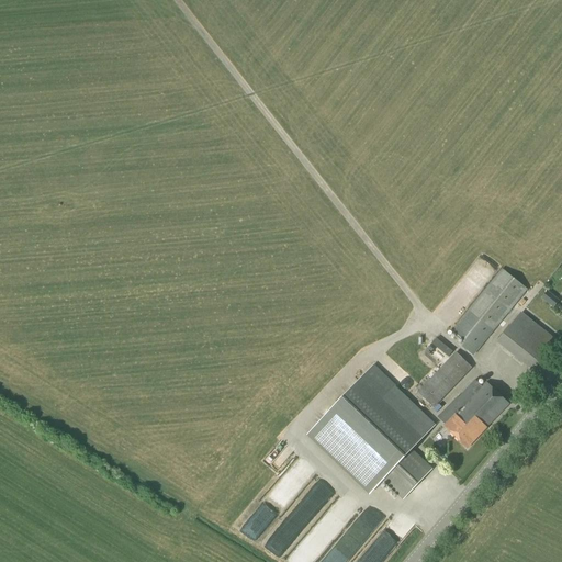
[(473,357),(528,290),(502,269),(451,330),(452,330),(451,332),(465,343),(461,347),(473,357)]
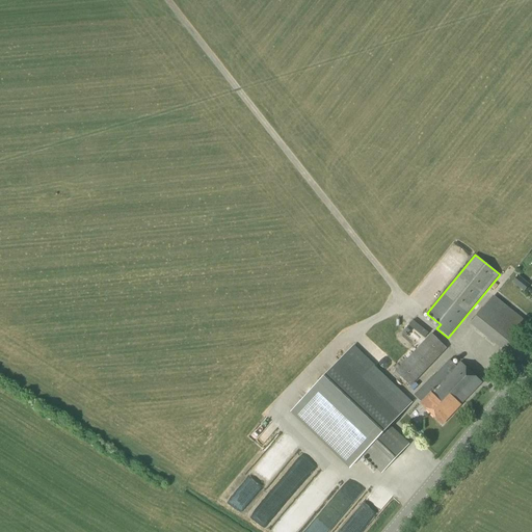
[(524,292),(530,285),(519,275),(512,283),(524,292)]
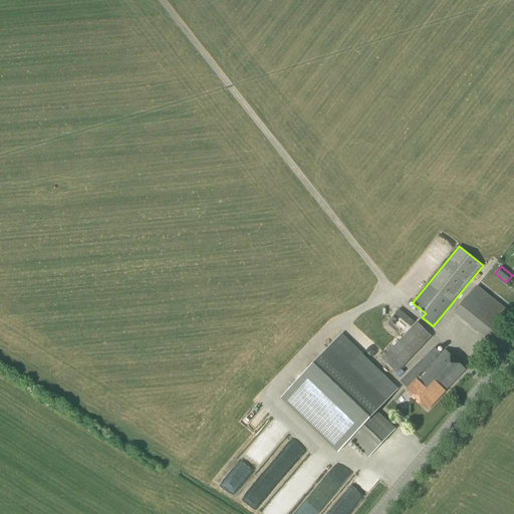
[(477,277),(481,281),(490,272),(486,268),(477,277)]
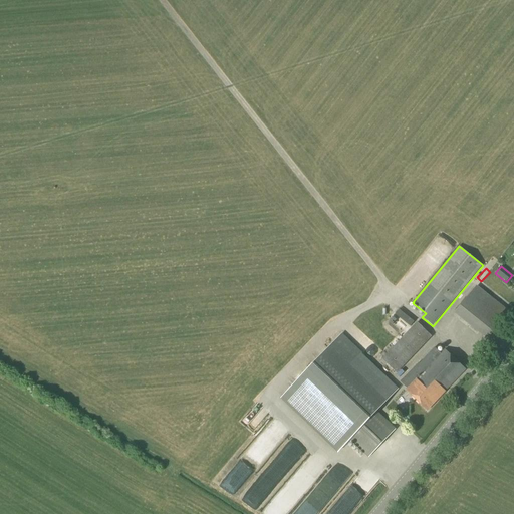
[(488,340),(510,313),(477,285),(455,313),(488,340)]
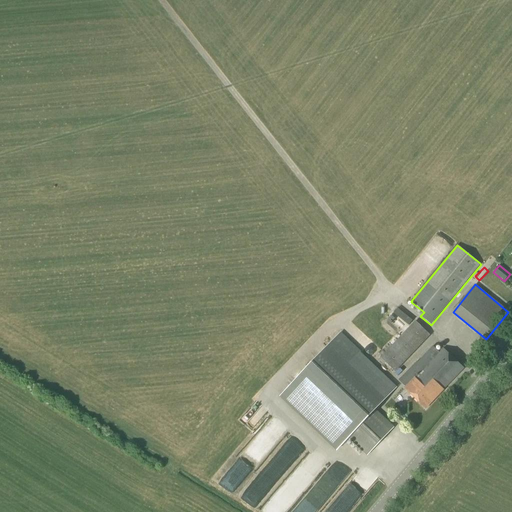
[(412,321),(397,308),(393,313),(408,325),(412,321)]
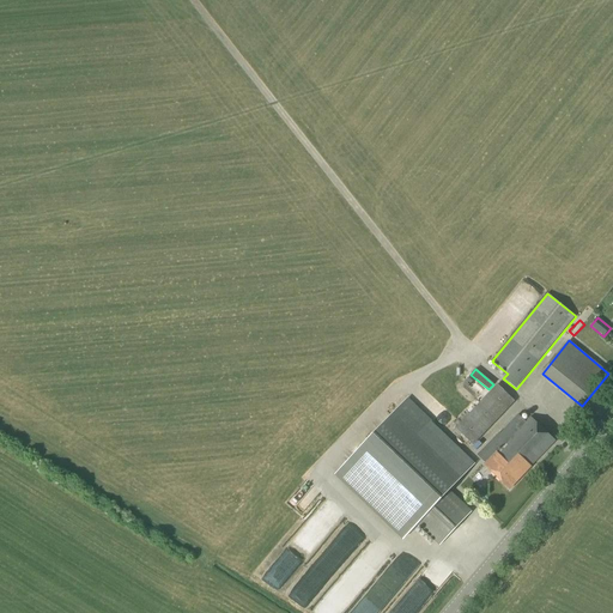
[(473,445),(515,401),(497,384),(455,429),(473,445)]
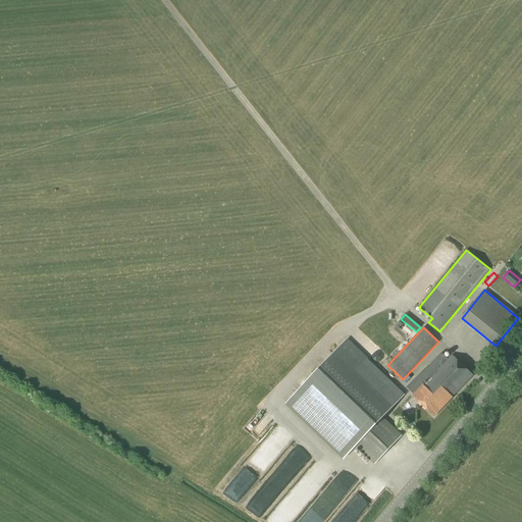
[(374,465),(402,435),(383,418),(405,395),(347,338),(285,405),(343,460),(355,448),(374,465)]
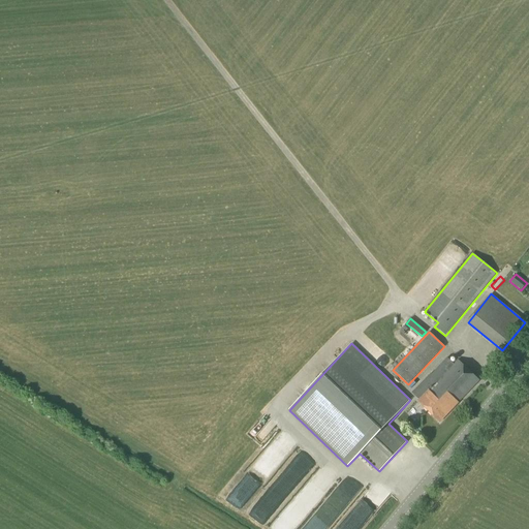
[(380,365),(390,366),(391,360),(382,358),(380,365)]
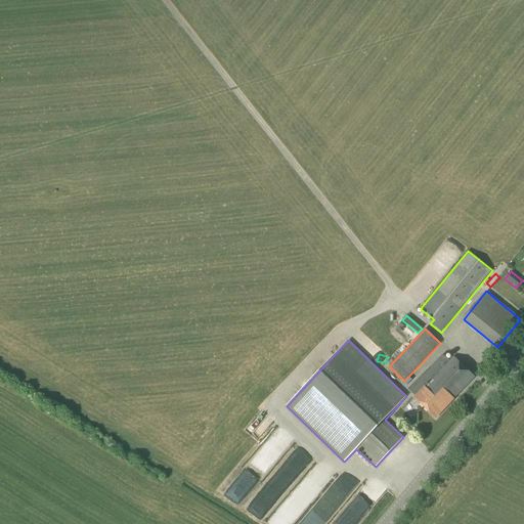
[(449,361),(443,354),(407,389),(416,397),(415,398),(436,419),(456,396),(475,378),(453,357),(449,361)]
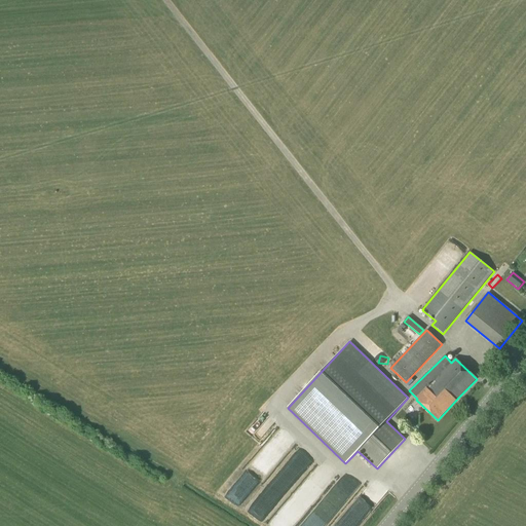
[(254,512),(266,519),(279,508),(288,504),(286,498),(302,485),(305,487),(329,467),(318,473),(316,475),(309,478),(308,476),(317,459),(302,450),(283,466),(275,450),(274,450),(264,454),(257,465),(259,471),(264,473),(270,467),(274,470),(275,474),(273,476),(255,484),(256,486),(259,484),(263,482),(265,488),(258,499),(260,501),(254,512)]
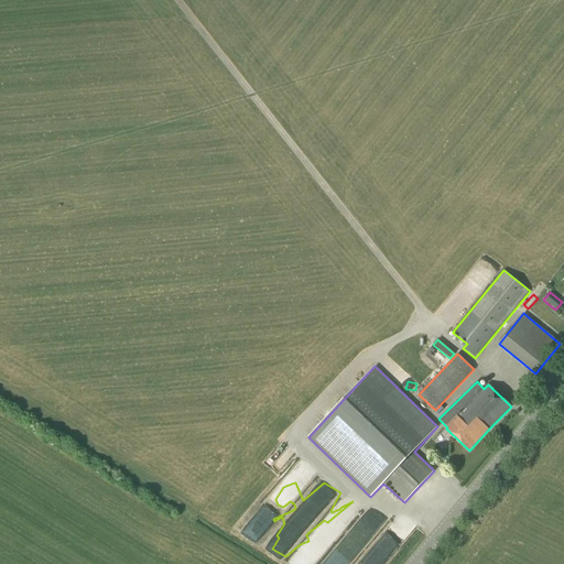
[(323,550),(328,544),(321,537),(296,561),(299,563),(316,563),(327,554),(323,550)]
